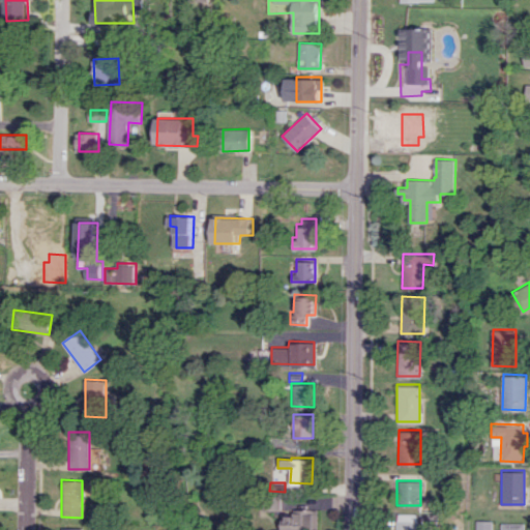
[(262,494),(262,509),(280,509),(280,494),(262,494)]
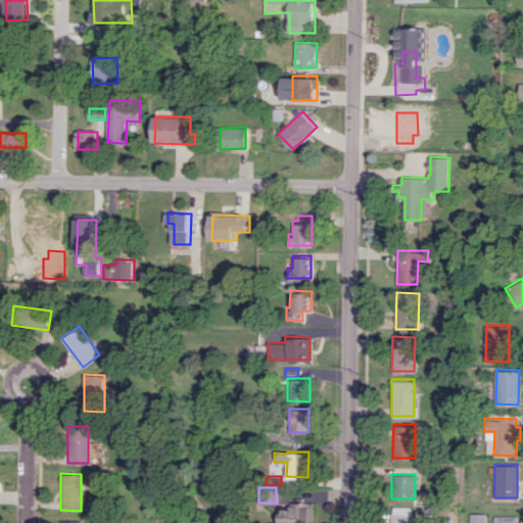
[(313,522),(313,504),(290,503),(290,509),(278,509),(278,522),(270,522),(313,522)]
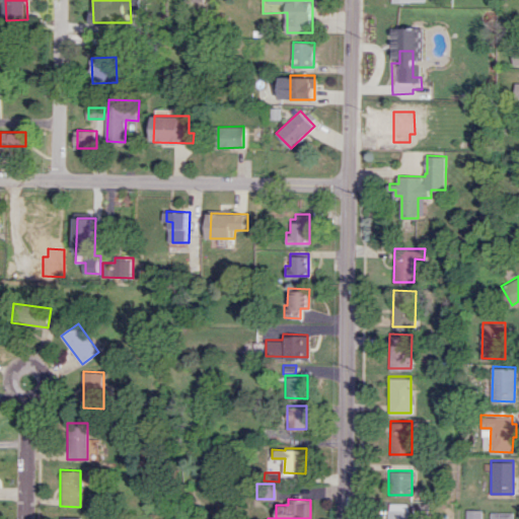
[(386,518),(386,509),(408,509),(408,518),(386,518)]
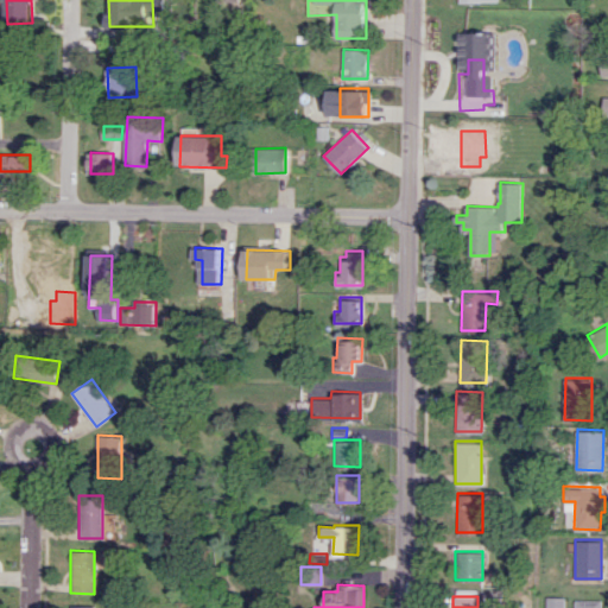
[(546,596),(546,607),(564,607),(564,597),(546,596)]
